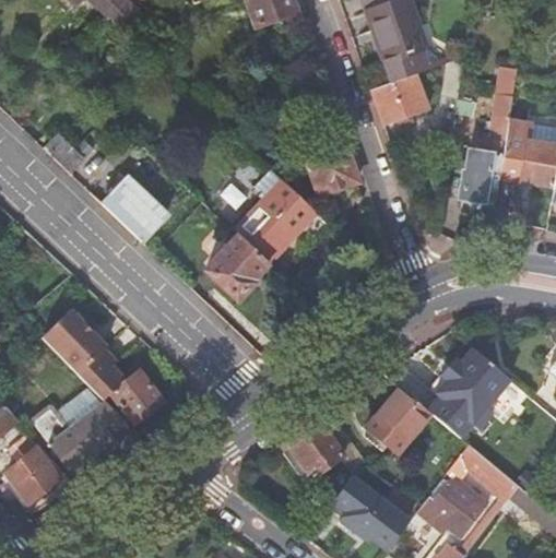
[(93,0),(111,16),(123,28),(148,20),(127,0),(93,0)]
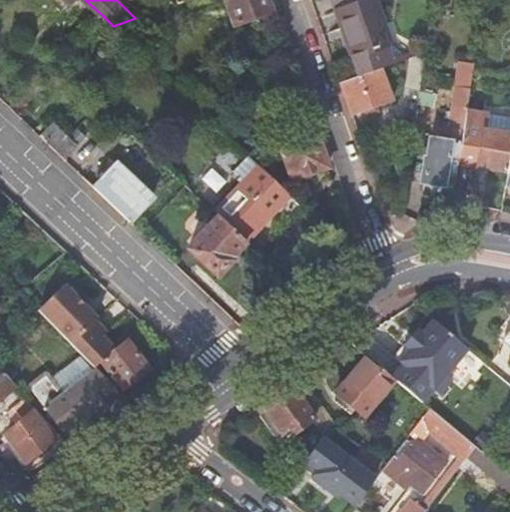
[(275,10),(270,0),(225,0),(234,24),(275,10)]
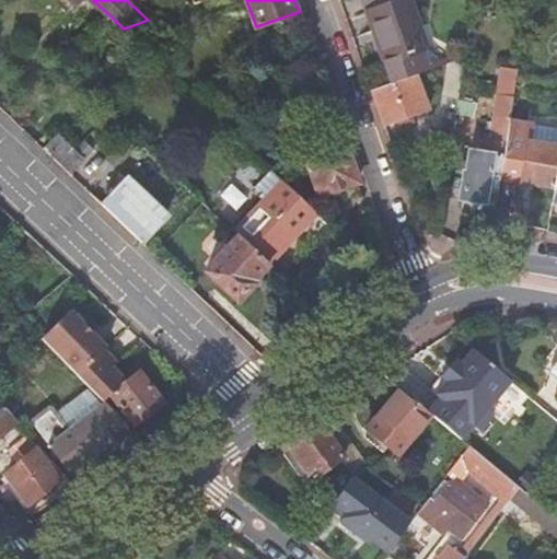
[(364,0),(369,11),(398,0),(364,0)]
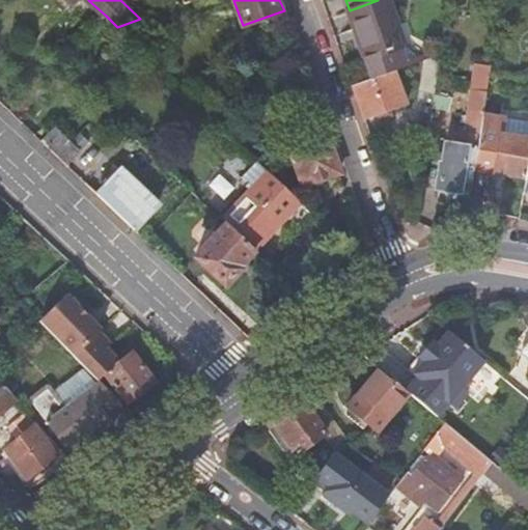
[(378,0),(350,10),(365,58),(372,78),(385,73),(403,66),(421,60),(419,54),(407,45),(389,0),(378,0)]
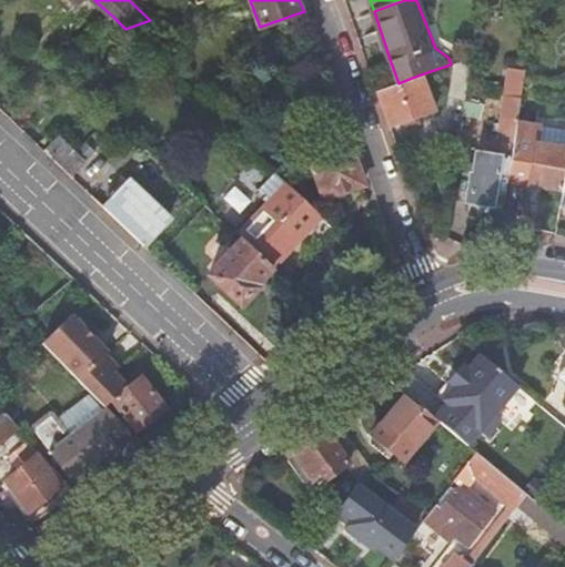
[(465,69),(462,60),(451,64),(431,71),(435,82),(460,73),(458,71),(465,69)]
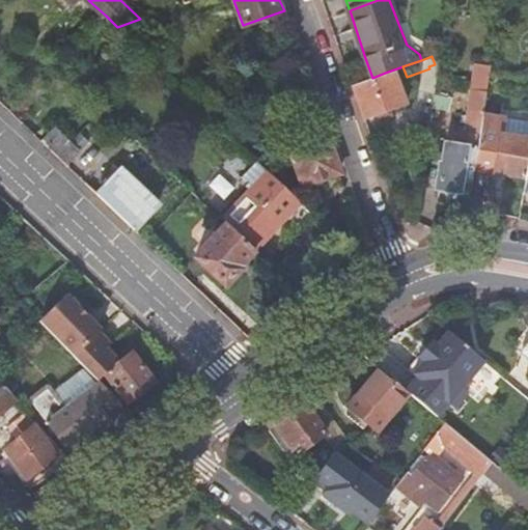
[(461,195),(471,197),(476,168),(484,113),(493,64),(477,62),(466,133),(450,130),(444,163),(443,165),(440,184),(442,187),(462,190),(461,195)]
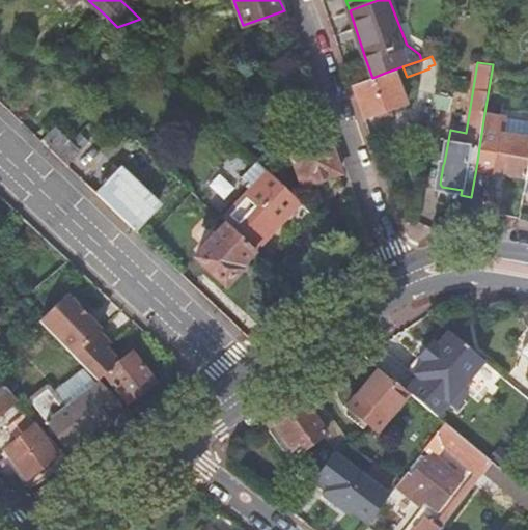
[(372,78),(354,84),(365,116),(387,109),(384,99),(403,92),(399,83),(390,86),(385,73),(372,78)]
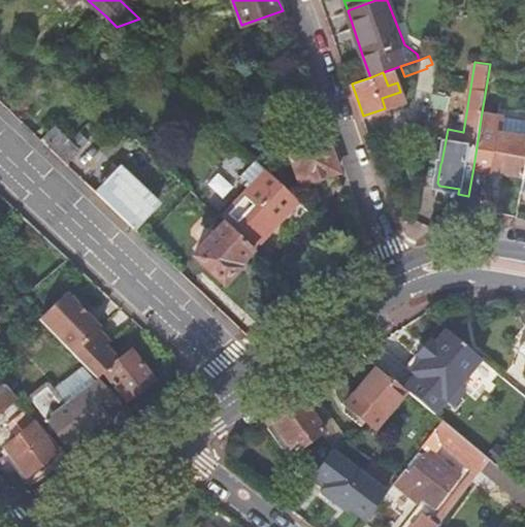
[(482,112),(473,167),(524,174),(524,136),(501,132),(503,116),(482,112)]
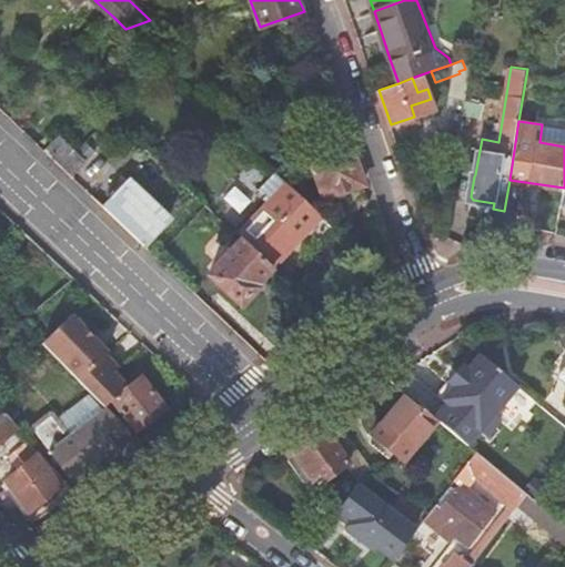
[(58,135),(44,148),(72,174),(86,161),(76,152),(58,135)]
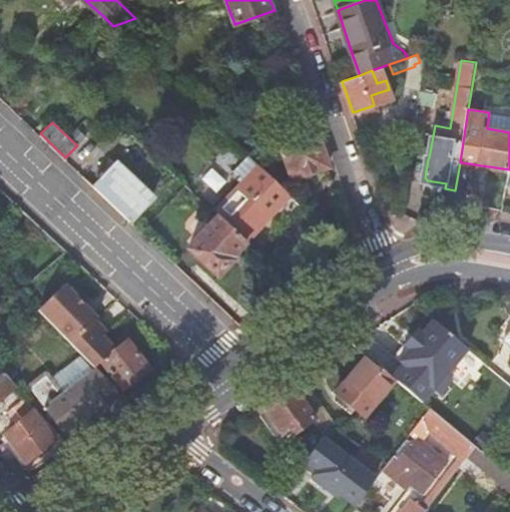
[(329,165),(317,130),(281,143),(294,177),(329,165)]
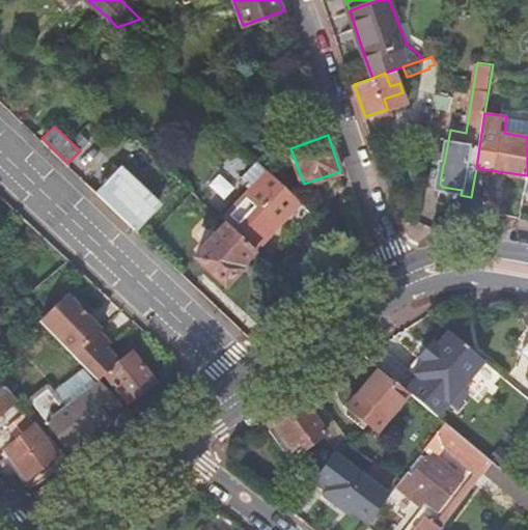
[(255,186),(224,218),(227,222),(255,248),(270,233),(281,244),(312,211),(257,159),(243,174),(255,186)]
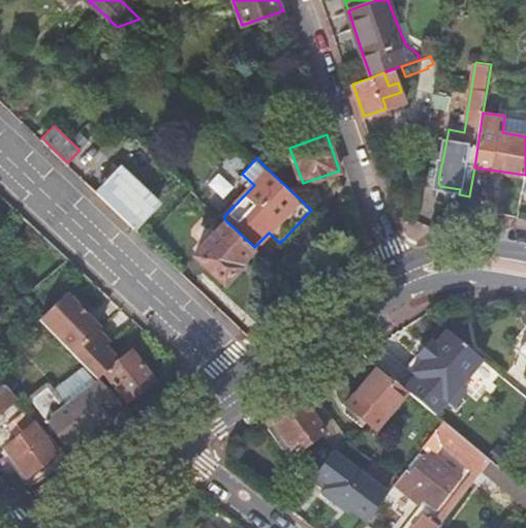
[(121,166),(97,190),(134,226),(158,202),(121,166)]
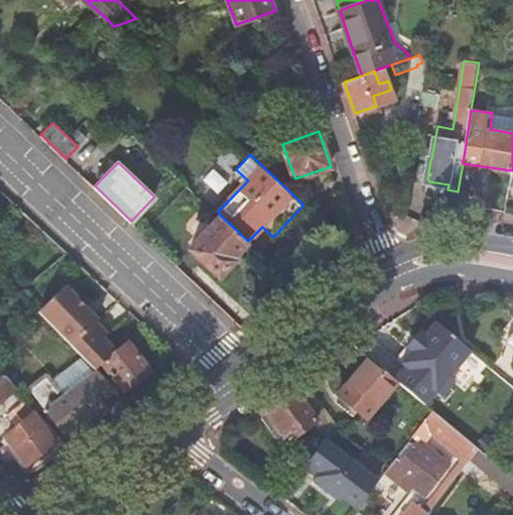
[(234,257),(248,241),(221,216),(190,247),(220,275),(235,259),(234,257)]
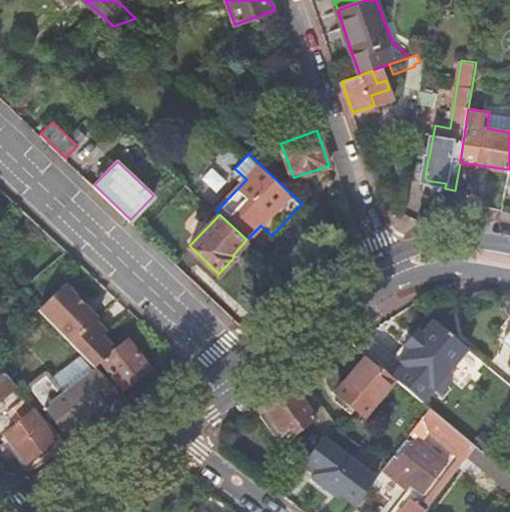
[(67,282),(40,308),(73,343),(93,323),(97,319),(100,317),(88,304),(78,294),(67,282)]
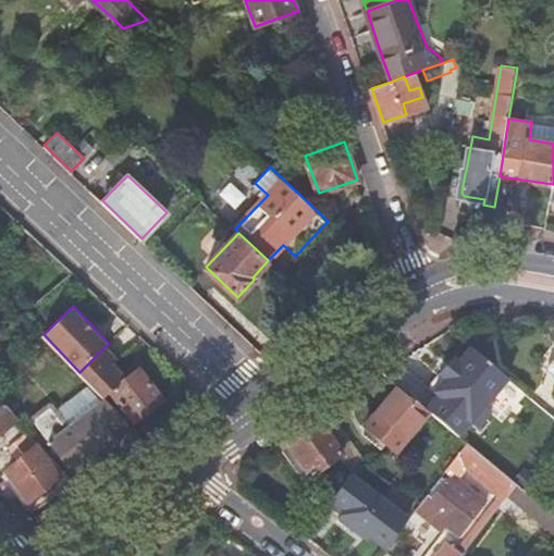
[(89,314),(85,319),(96,330),(100,325),(89,314)]
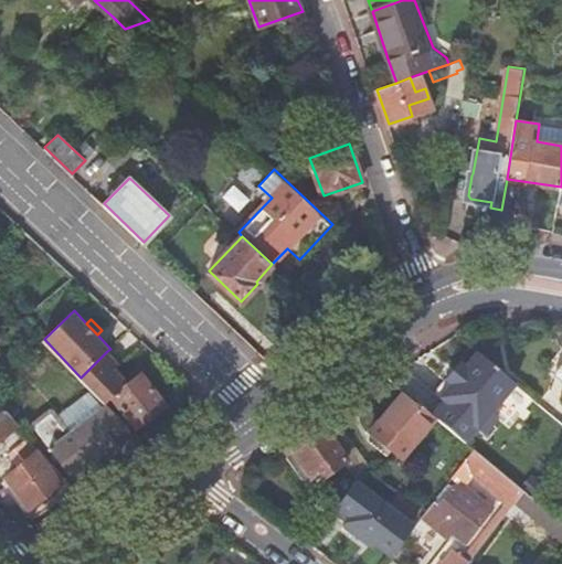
[(120,364),(107,351),(103,355),(115,369),(120,364)]
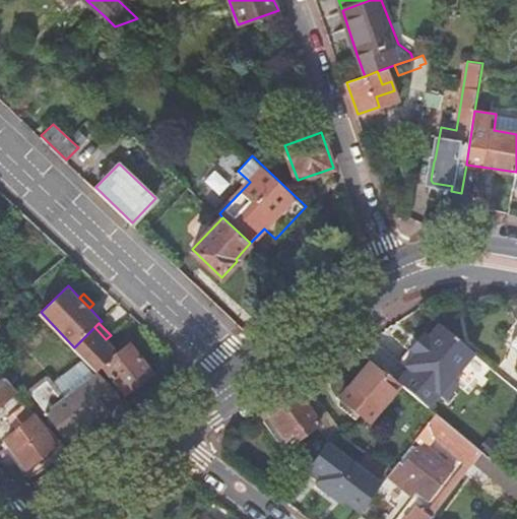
[(402,385),(429,407),(440,394),(446,399),(459,384),(454,379),(475,353),(440,324),(429,337),(425,333),(410,349),(414,353),(405,365),(408,368),(397,381),(402,385)]
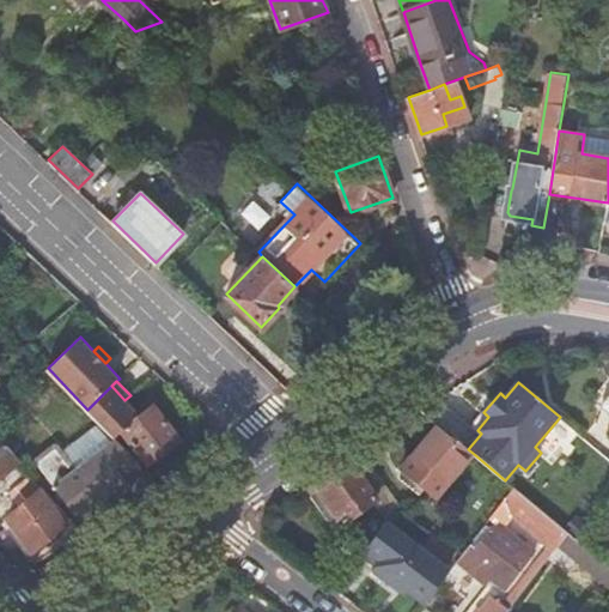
[(608,383),(596,399),(608,410),(608,383)]
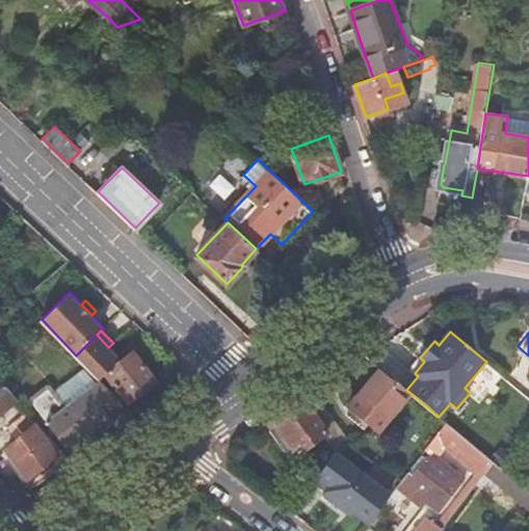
[(97,335),(76,355),(99,379),(106,374),(129,402),(158,380),(135,351),(122,362),(108,347),(97,335)]
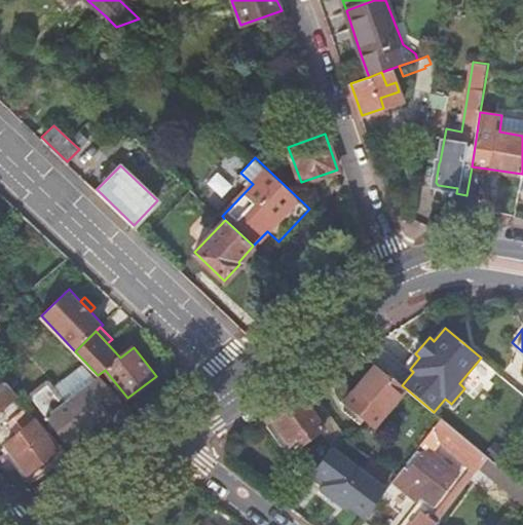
[(402,385),(377,364),(345,403),(375,427),(407,389),(402,385)]
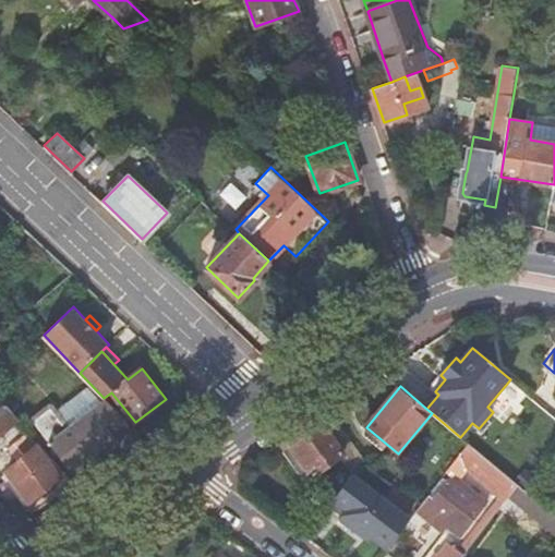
[(50,407),(33,420),(71,471),(130,426),(106,401),(68,430),(50,407)]
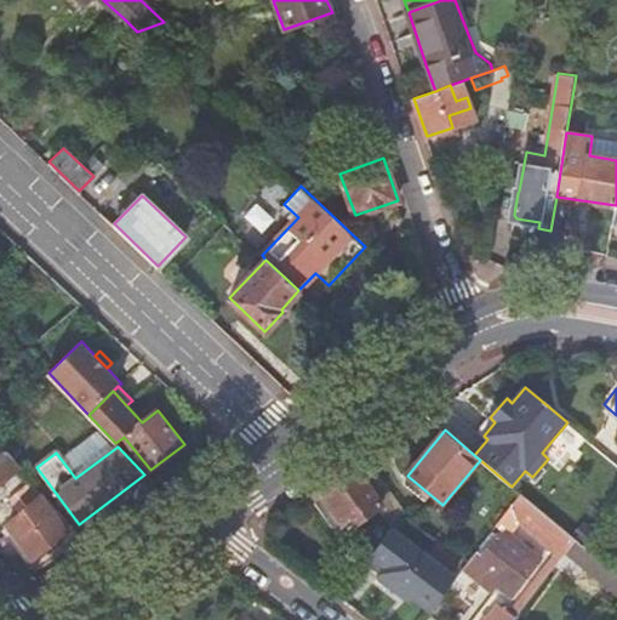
[(21,466),(6,449),(0,453),(0,483),(3,483),(21,466)]
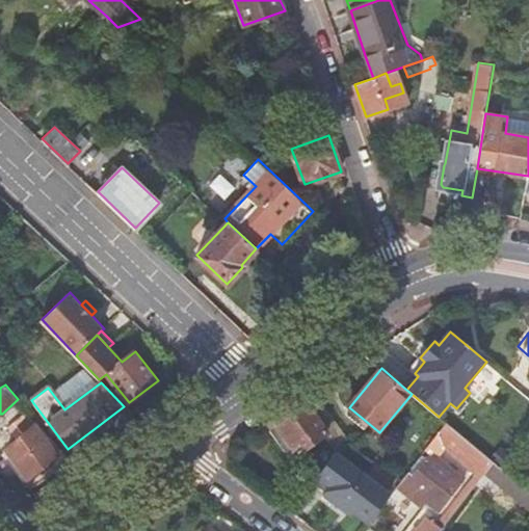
[(303,400),(274,422),(290,444),(285,448),(289,455),(295,451),(298,454),(327,432),(303,400)]
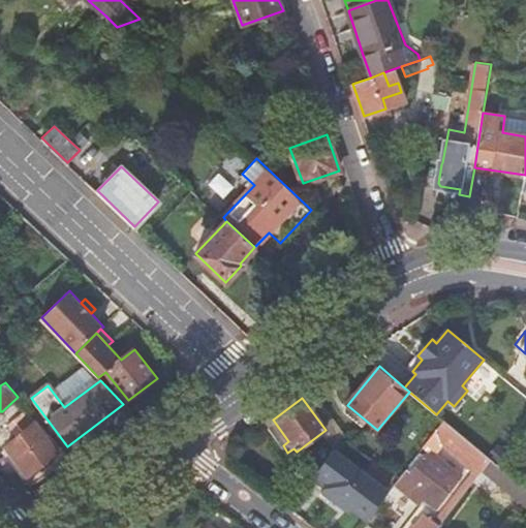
[(19,438),(38,422),(29,410),(8,427),(19,438)]
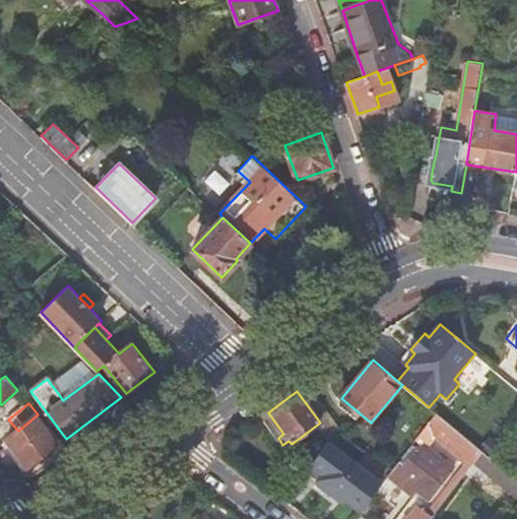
[(49,427),(38,414),(18,431),(8,440),(29,466),(57,446),(46,430),(49,427)]
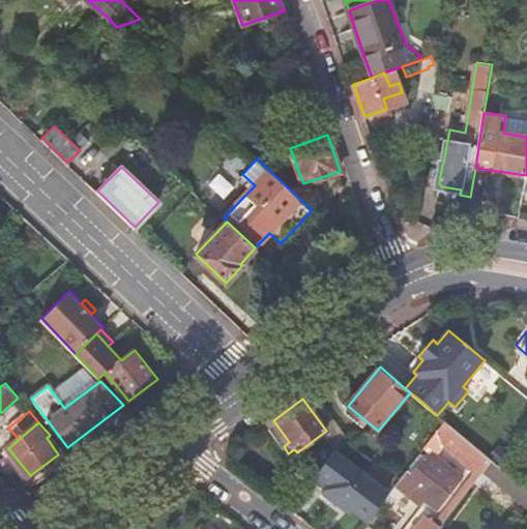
[(75,463),(50,435),(47,438),(58,454),(67,468),(75,463)]
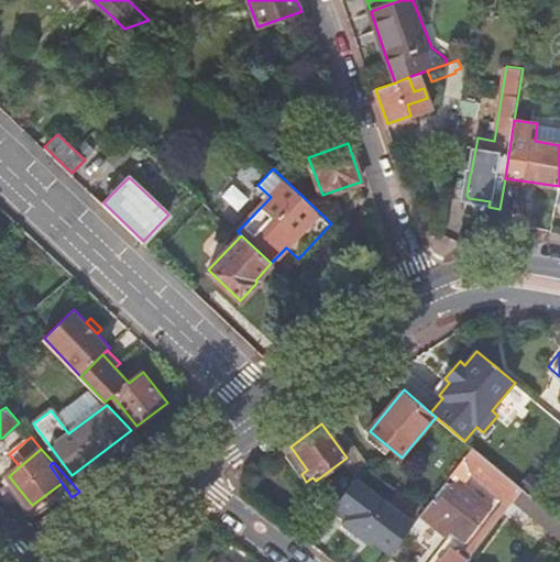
[(523,489),(501,471),(491,482),(514,502),(514,500),(523,491),(523,489)]
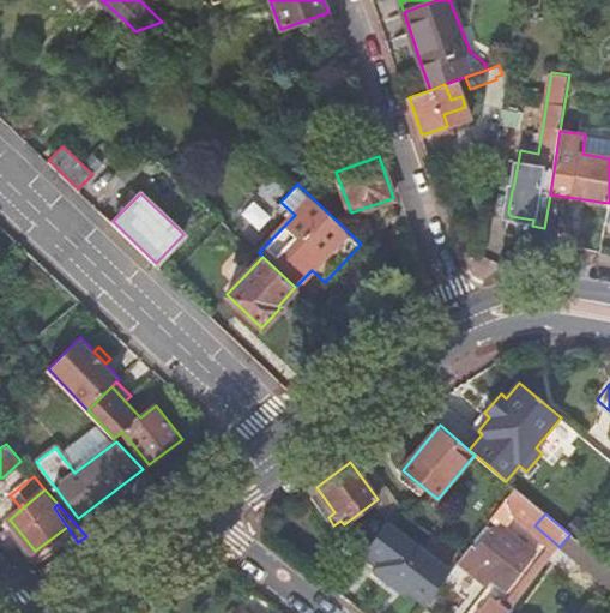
[(496,522),(476,551),(506,574),(527,546),(496,522)]
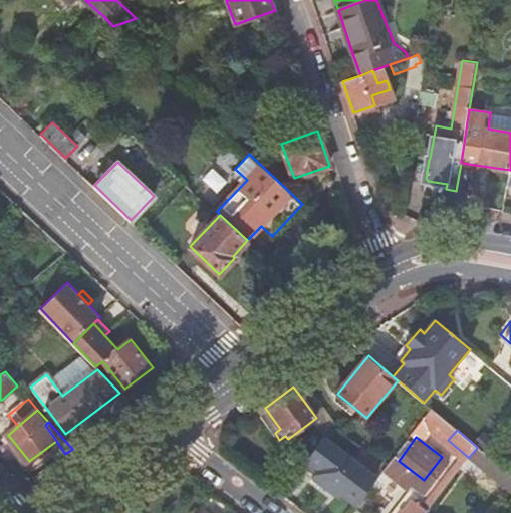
[(338,498),(341,495),(357,506),(377,479),(323,439),(303,466),(316,475),(313,479),(338,498)]
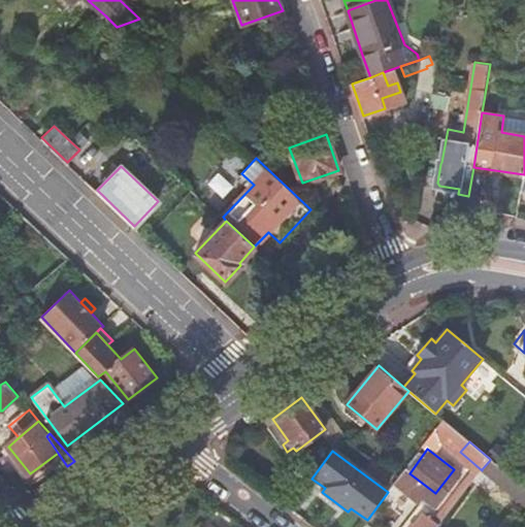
[(524,489),(496,465),(490,460),(482,469),(524,504),(524,489)]
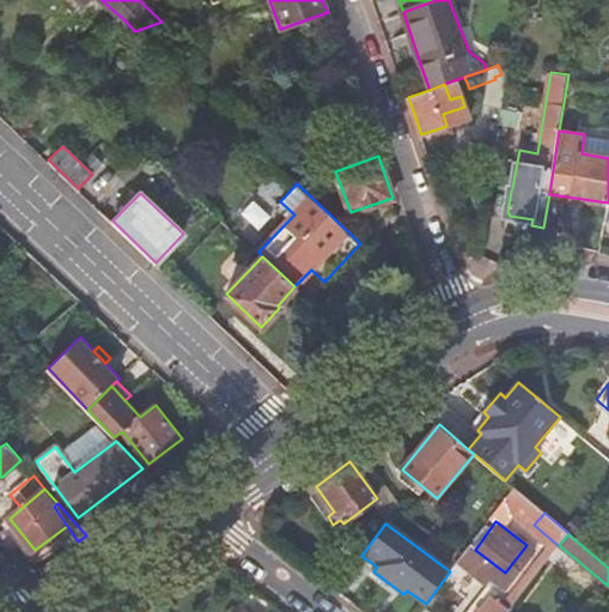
[(479,611),(509,611),(511,610),(493,595),(479,611)]
